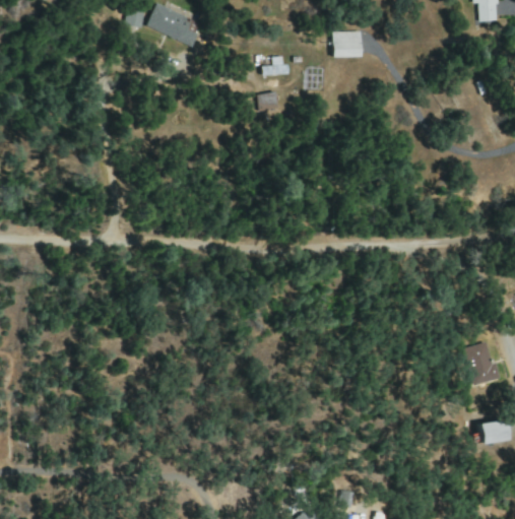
[(479,20),(499,20),(498,0),(472,0),(472,3),(478,2),(479,20)]
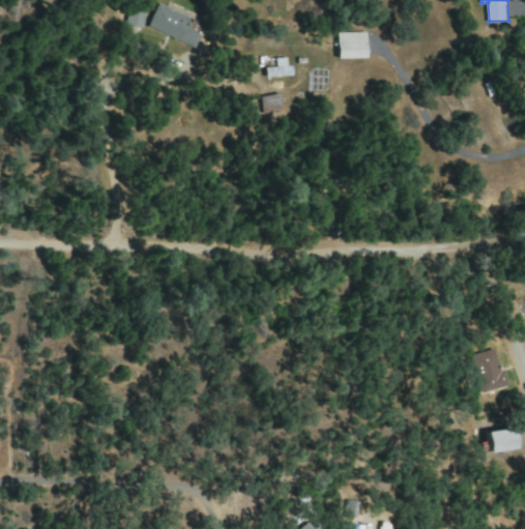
[(149,26),(197,48),(204,33),(193,28),(197,19),(159,2),(149,26)]
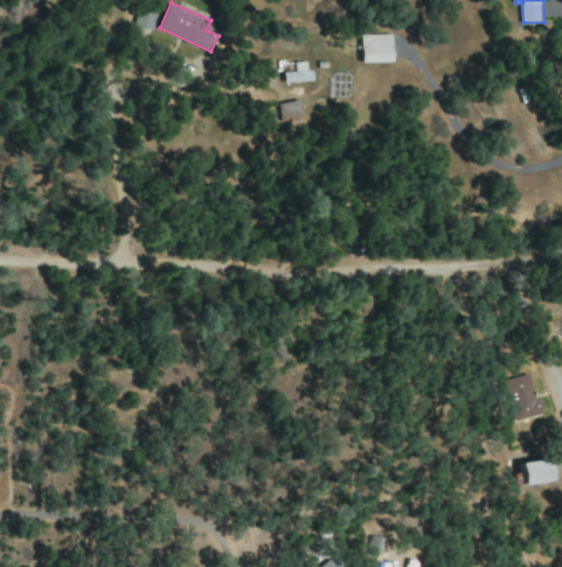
[(157,8),(140,7),(139,28),(156,29),(157,8)]
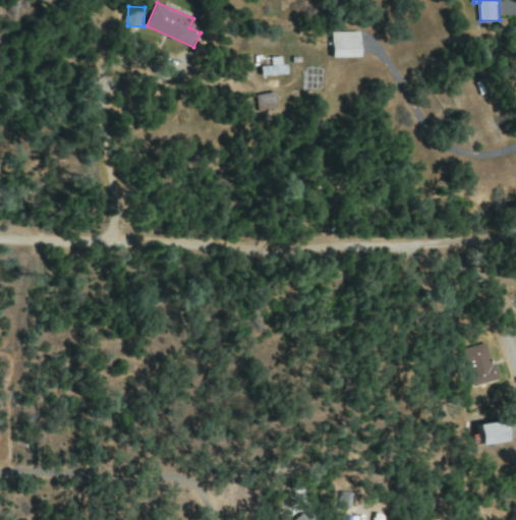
[(333,32),(333,57),(362,56),(361,31),(333,32)]
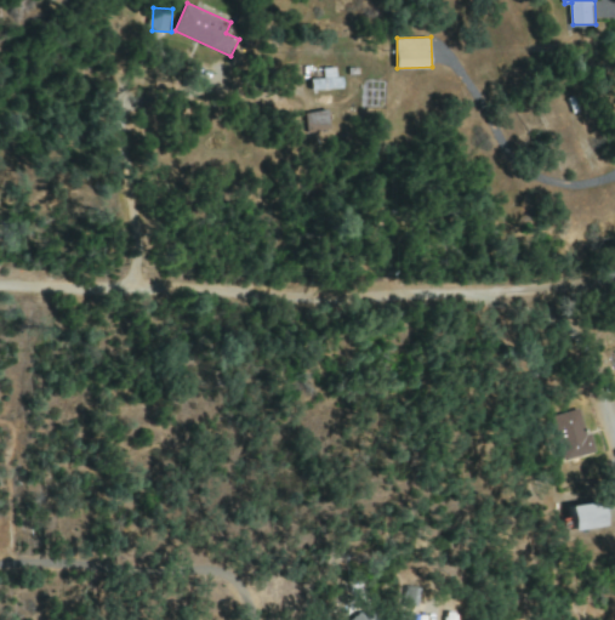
[(345,87),(343,75),(337,77),(337,67),(325,67),(325,78),(312,79),(313,89),(345,87)]
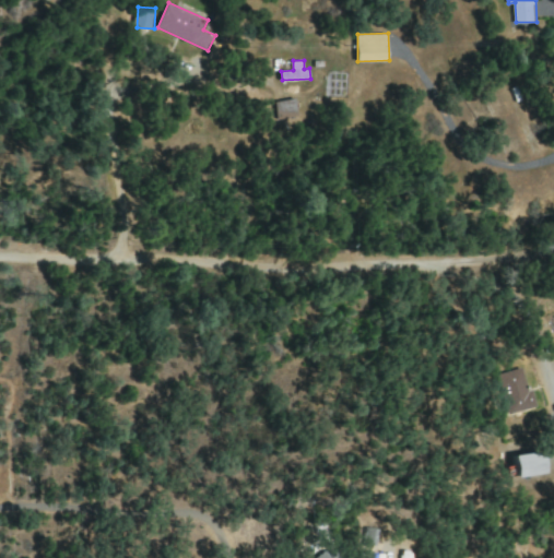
[(299,117),(298,98),(277,101),(279,119),(299,117)]
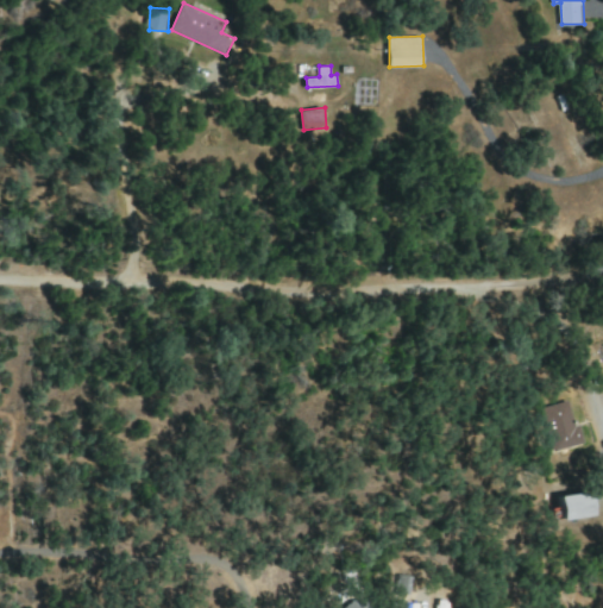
[(542,408),(556,451),(586,443),(580,424),(576,425),(569,400),(542,408)]
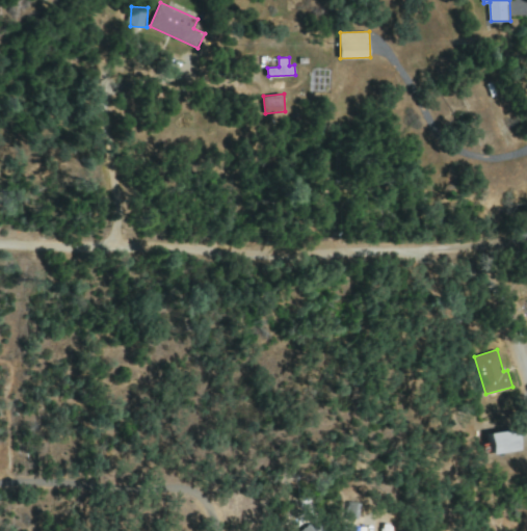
[(494,454),(520,449),(517,428),(491,433),(494,454)]
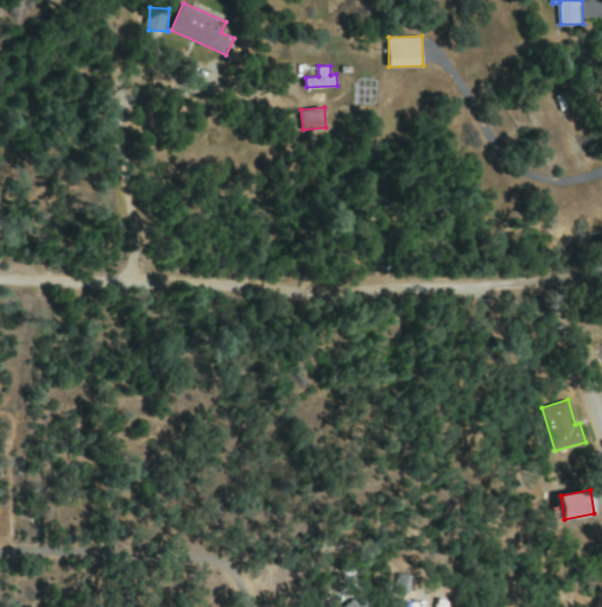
[(410,593),(412,575),(399,574),(397,592),(410,593)]
